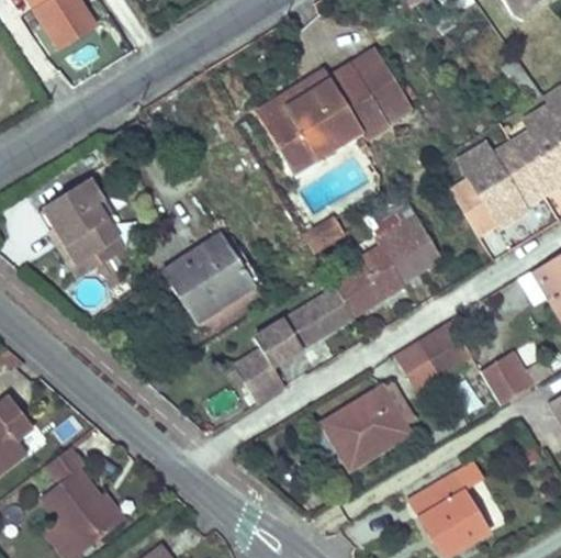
[(46,0),(35,7),(60,45),(96,23),(80,0),(46,0)]
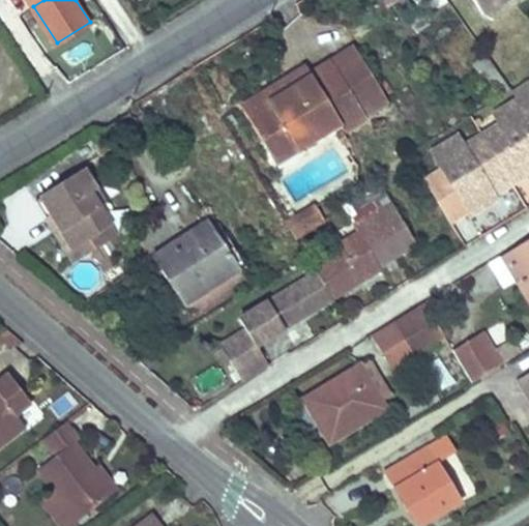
[(476,0),(482,10),(498,0),(476,0)]
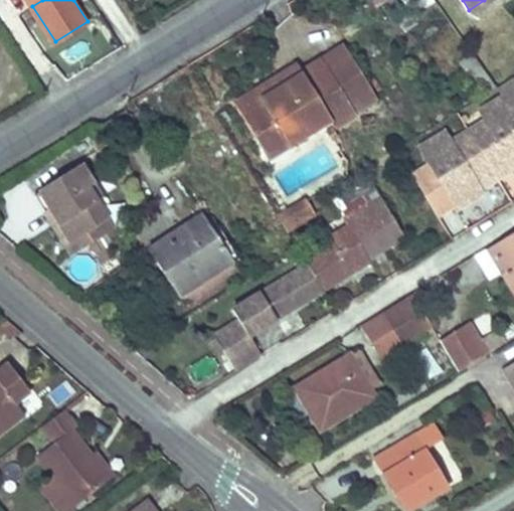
[(343,42),(321,56),(323,59),(345,46),(343,42)]
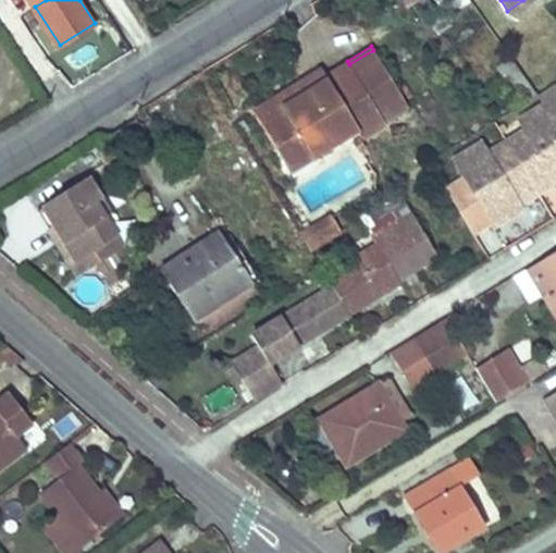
[(278,94),(254,109),(281,154),(301,140),(310,154),(310,155),(356,126),(360,134),(384,120),(382,118),(406,102),(373,50),(349,64),(347,61),(324,75),(325,77),(283,103),(278,94)]
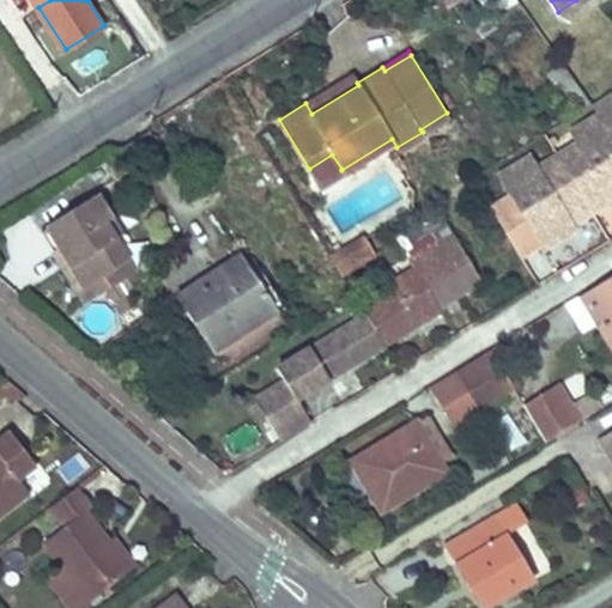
[(592,102),(564,60),(549,71),(576,113),(592,102)]
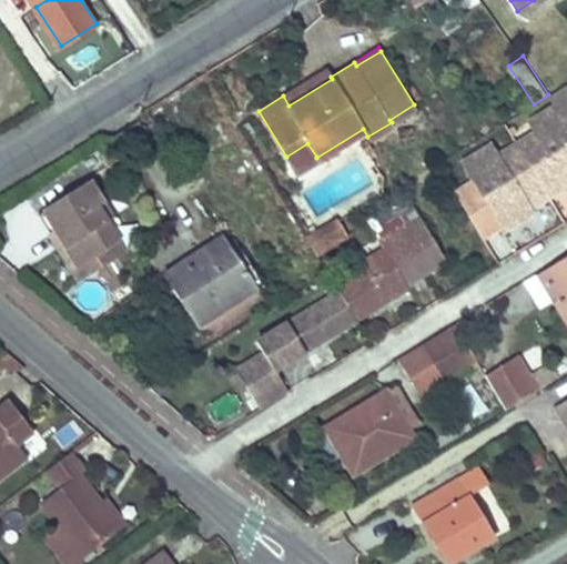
[(326,68),(283,96),(289,106),(332,79),(331,77),(326,68)]
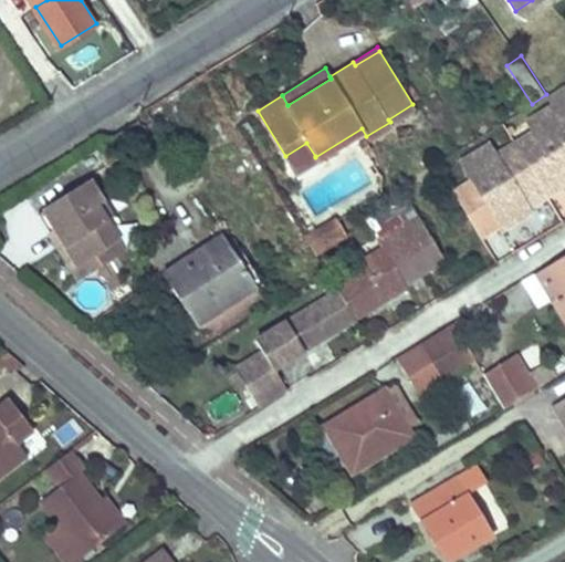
[(525,120),(533,133),(562,115),(555,102),(525,120)]
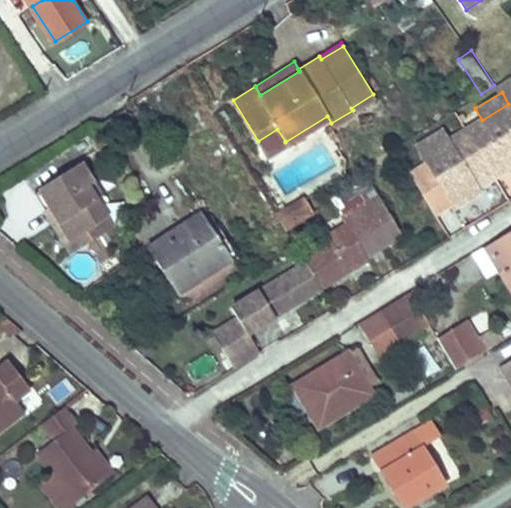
[(510,102),(508,104),(482,120),(450,139),(425,154),(430,161),(454,203),(480,188),(477,184),(510,164),(510,102)]
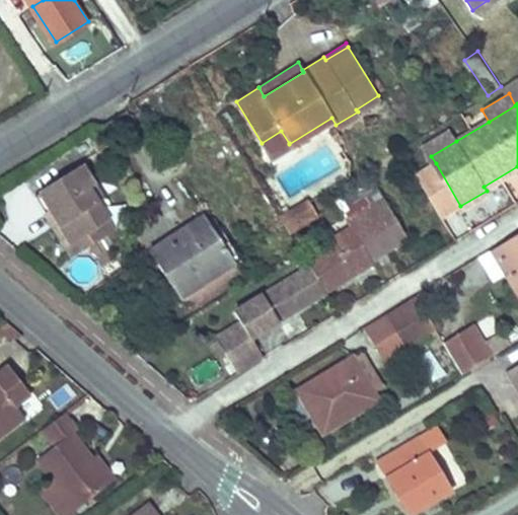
[(425,144),(431,156),(456,141),(450,129),(425,144)]
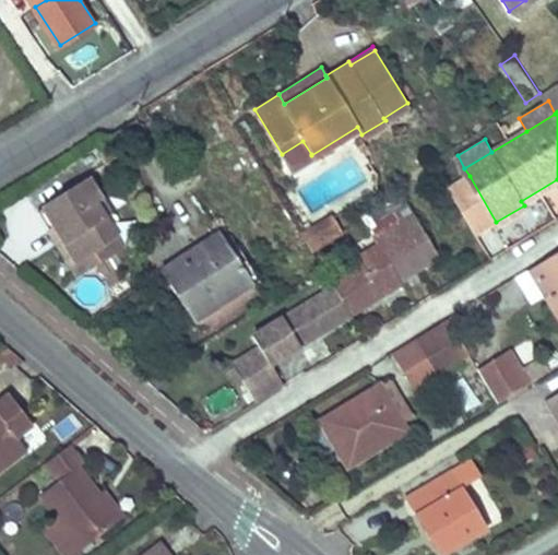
[(303,141),(282,154),(291,167),(311,154),(303,141)]
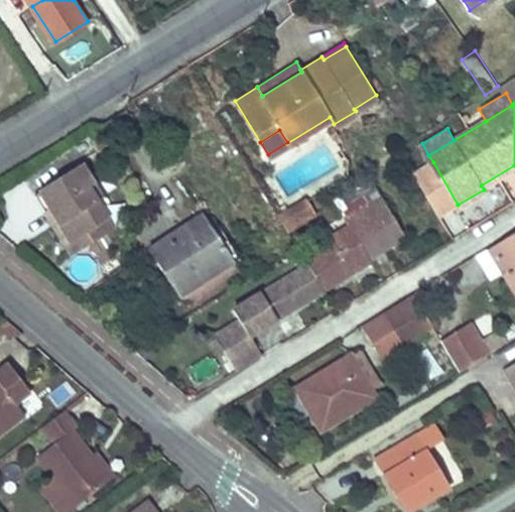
[(33,193),(44,211),(50,206),(71,238),(105,218),(94,200),(101,194),(81,162),(33,193)]
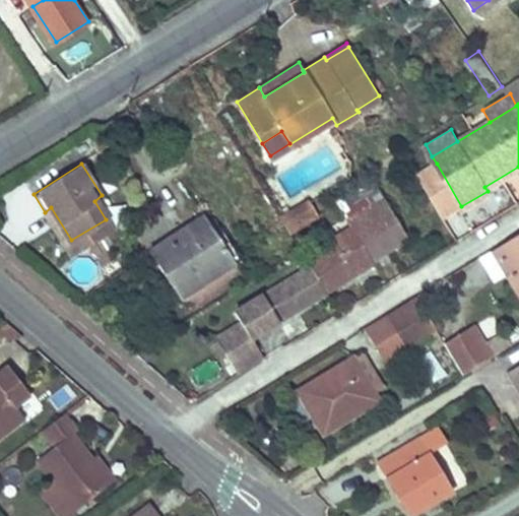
[(461,206),(437,164),(418,174),(444,217),(461,206)]
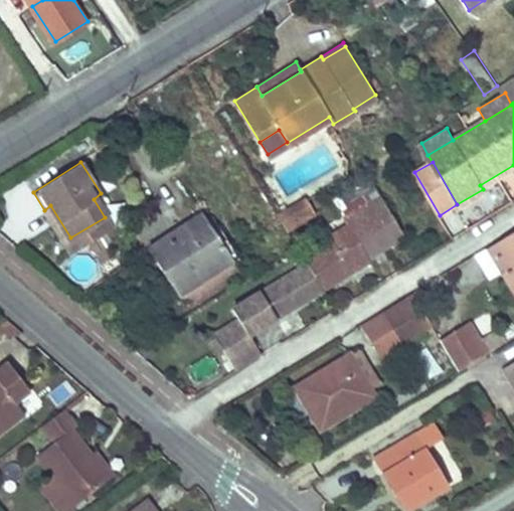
[(331,242),(305,258),(307,261),(323,287),(369,259),(367,256),(403,233),(380,195),(376,197),(366,180),(333,200),(347,223),(327,234),(331,242)]
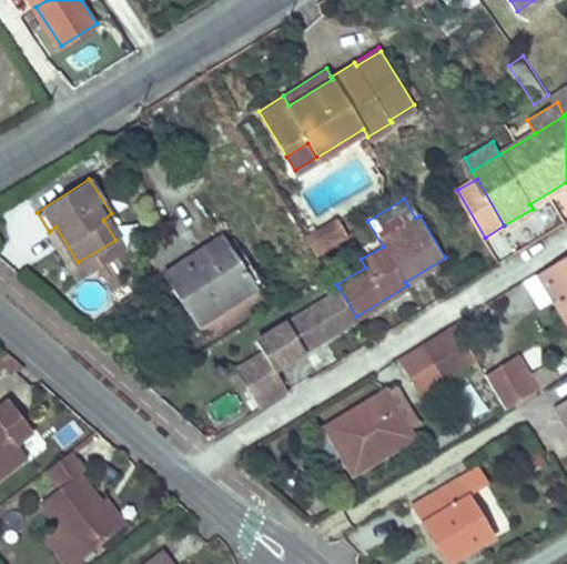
[(336,218),(306,235),(316,252),(346,233),(336,218)]
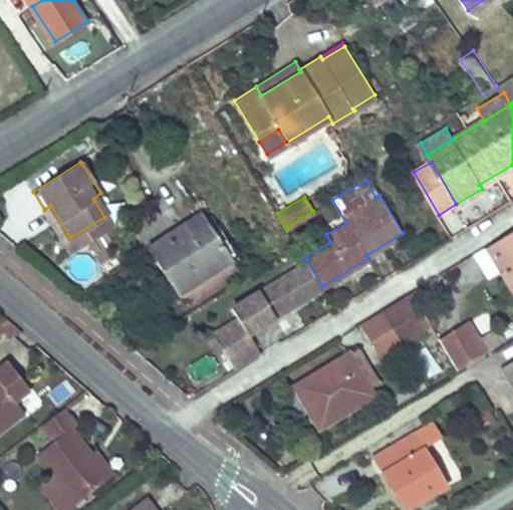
[(50,205),(44,210),(70,253),(111,228),(104,217),(70,237),(50,205)]
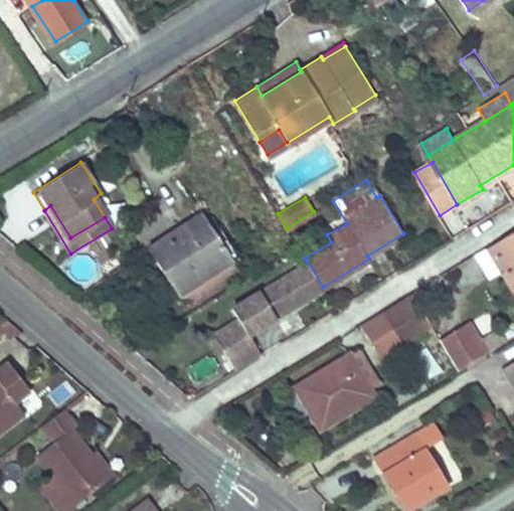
[(203,211),(172,230),(176,237),(207,218),(203,211)]
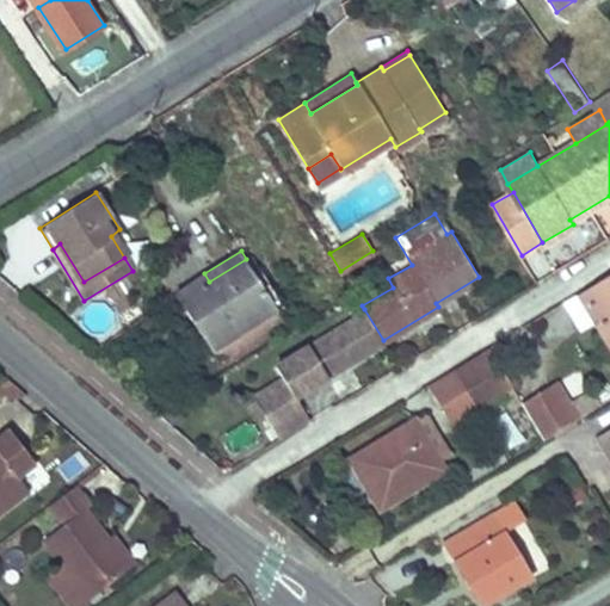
[(209,282),(204,273),(174,292),(210,347),(276,307),(246,259),(209,282)]
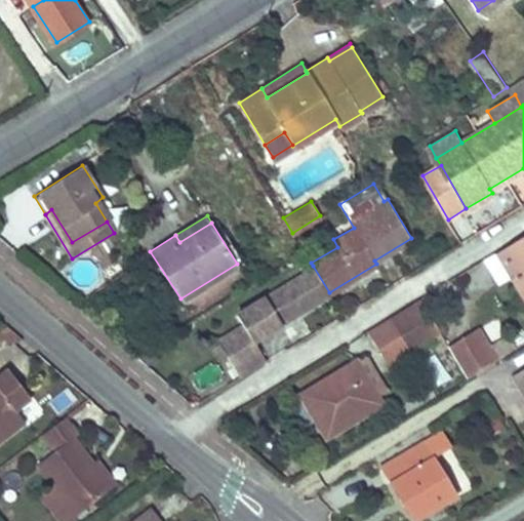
[(523,233),(514,239),(495,249),(523,295),(523,233)]
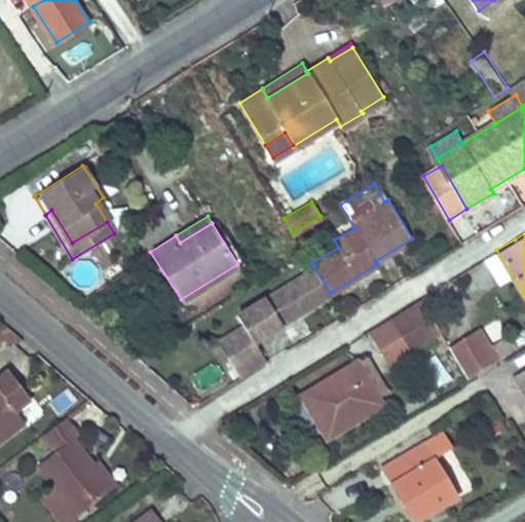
[(237,264),(181,299),(191,314),(248,280),(237,264)]
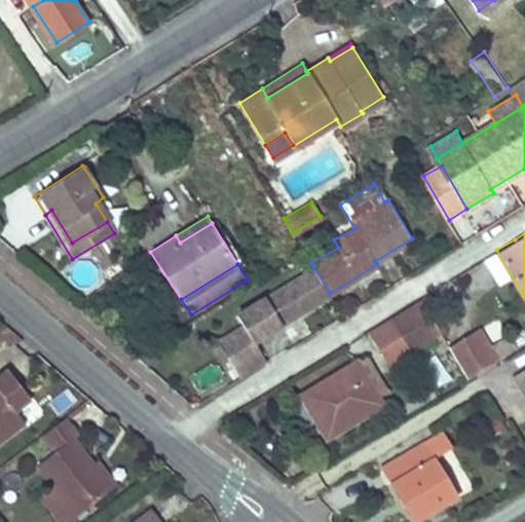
[(264,333),(280,322),(330,293),(313,266),(266,296),(237,313),(245,325),(253,339),(264,333)]
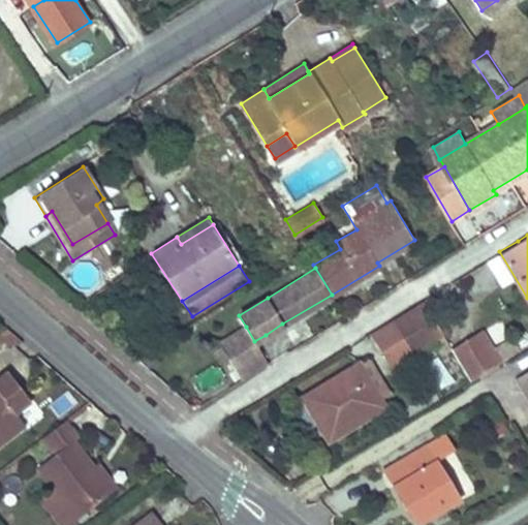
[(423,299),(392,317),(412,352),(443,334),(423,299)]
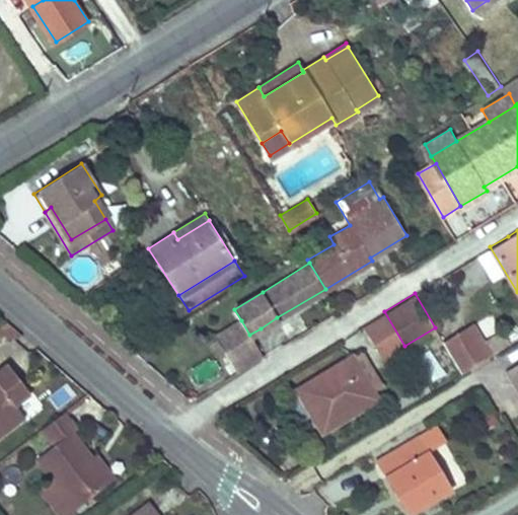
[(241,320),(217,334),(228,353),(252,339),(249,335),(241,320)]
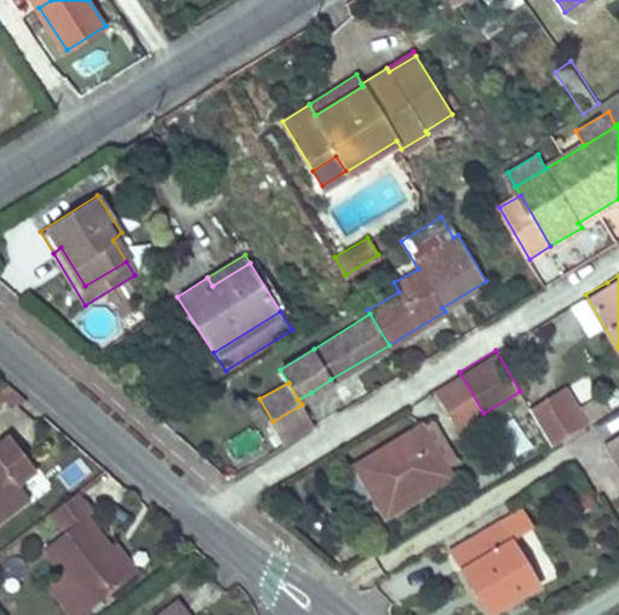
[(582,408),(577,411),(561,386),(528,407),(550,443),(584,424),(612,407),(602,391),(580,404),(582,408)]
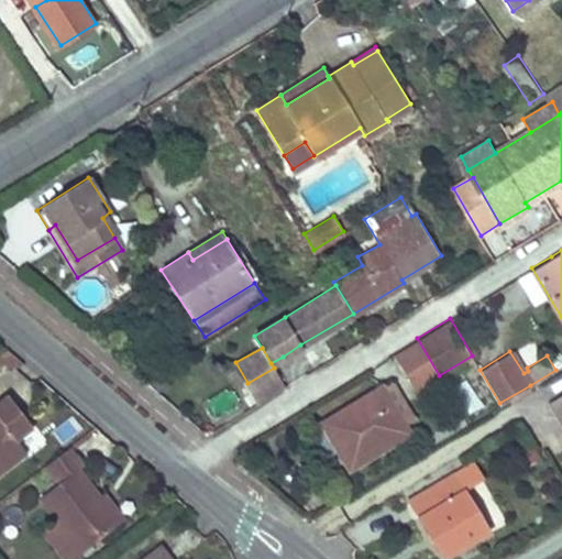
[(274,368),(248,383),(259,402),(285,386),(274,368)]
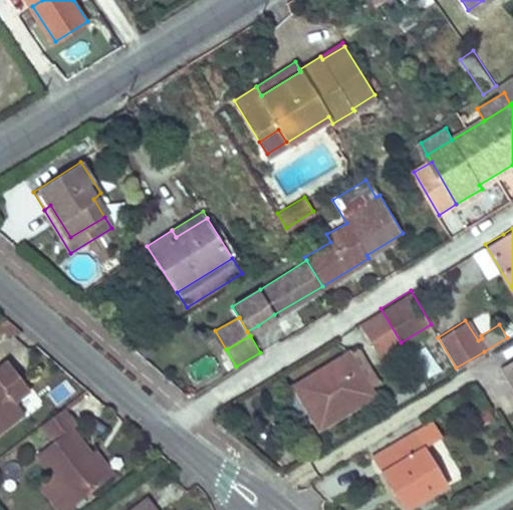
[(349,352),(301,380),(315,405),(310,409),(320,426),(373,394),(349,352)]
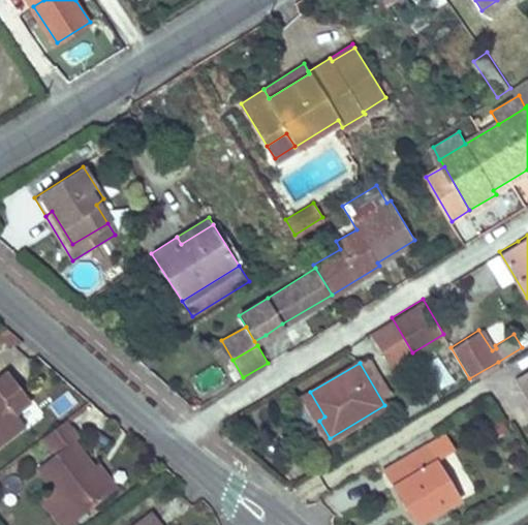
[(527,368),(516,376),(527,395),(527,368)]
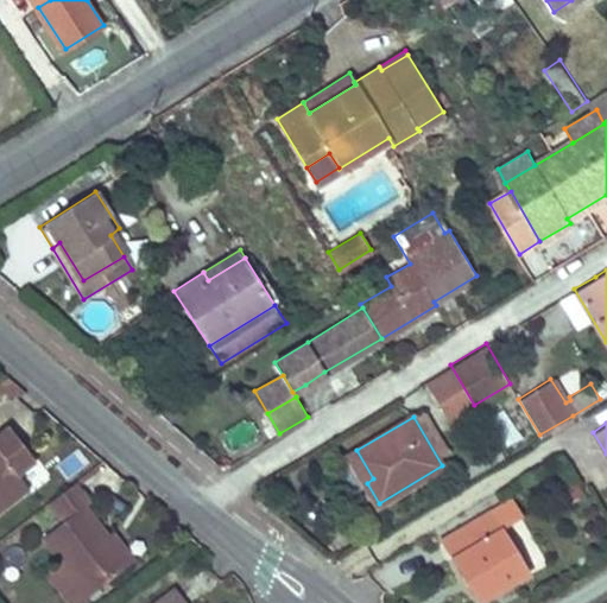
[(0,505),(27,483),(18,470),(35,457),(8,425),(0,431),(0,505)]
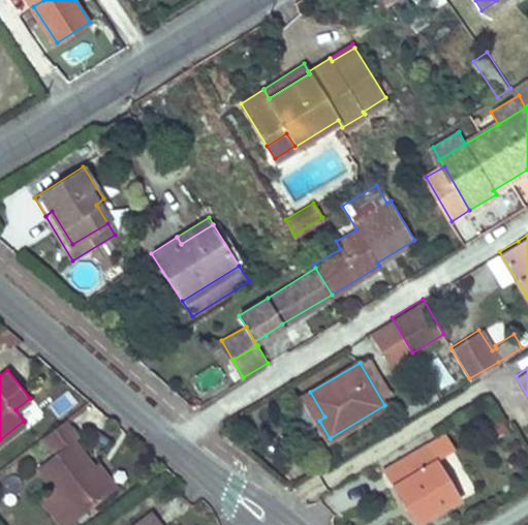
[(310,392),(304,396),(319,421),(324,417),(310,392)]
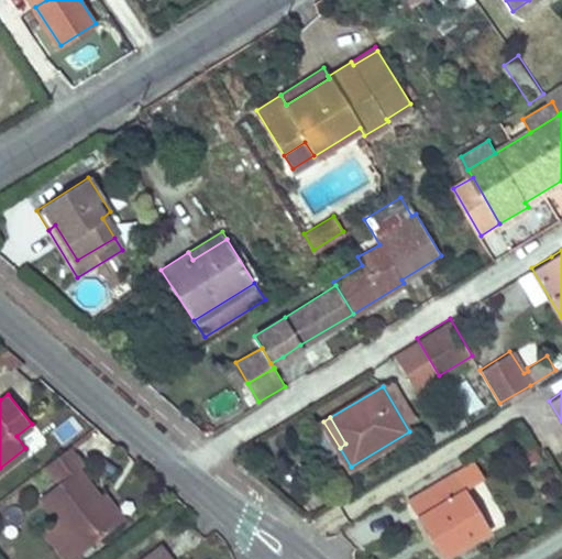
[(67,445),(45,462),(59,481),(42,495),(81,549),(119,521),(99,494),(78,467),(83,463),(67,445)]
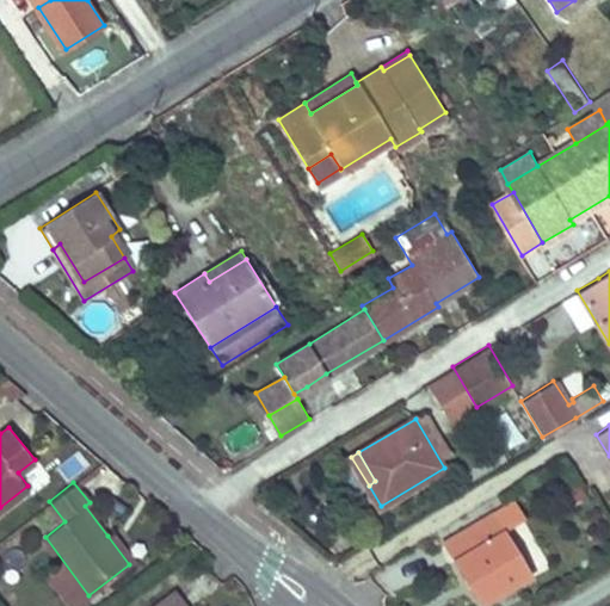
[(492,511),(445,539),(482,604),(530,575),(492,511)]
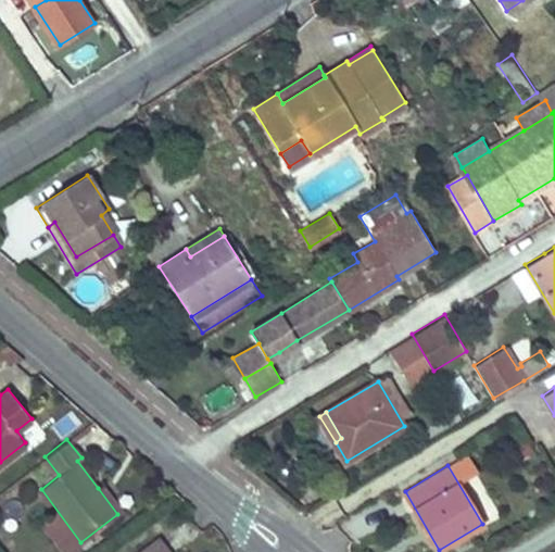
[(102,485),(98,488),(117,514),(122,510),(102,485)]
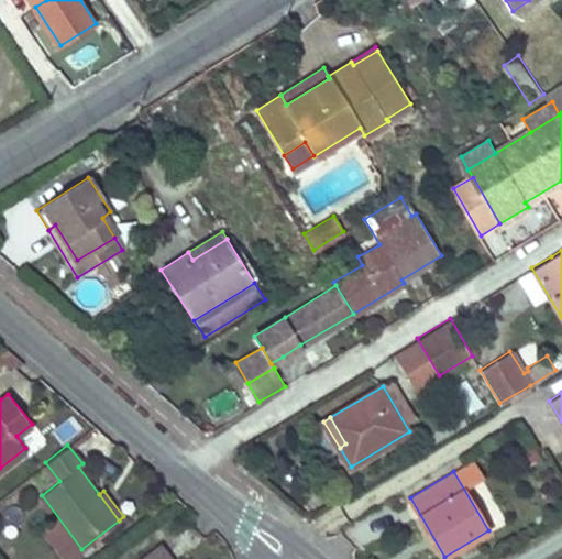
[(142,558),(171,558),(160,545),(142,558)]
